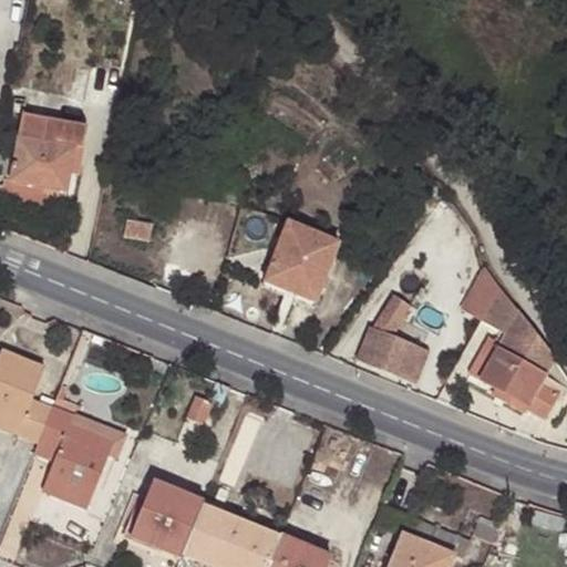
[(0,150),(0,179),(6,181),(1,202),(45,209),(50,188),(68,192),(72,166),(75,147),(83,150),(88,127),(24,114),(17,153),(0,150)]
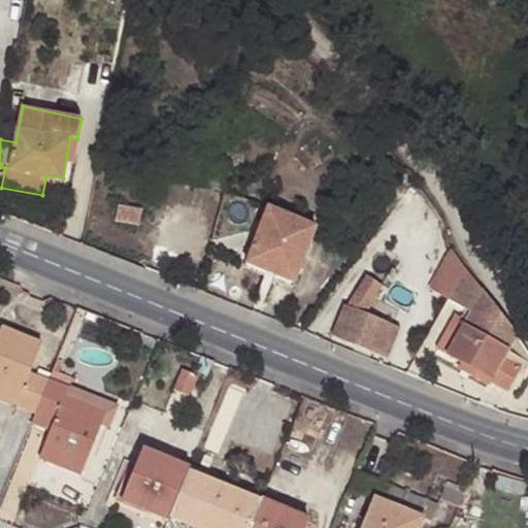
[(70,137),(67,155),(74,157),(77,139),(70,137)]
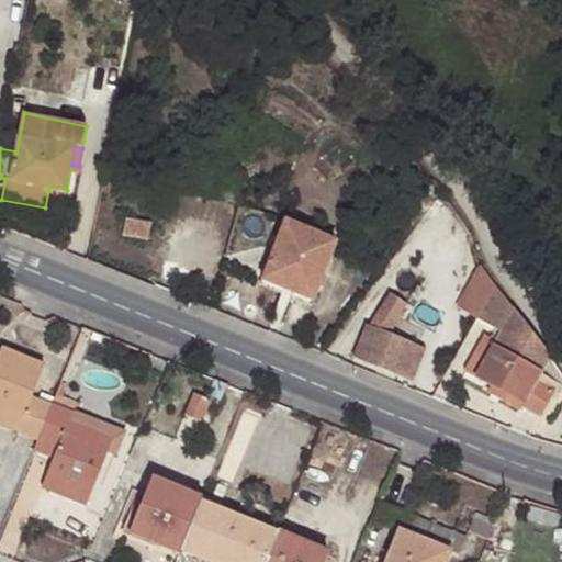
[(153,222),(127,217),(124,235),(149,240),(153,222)]
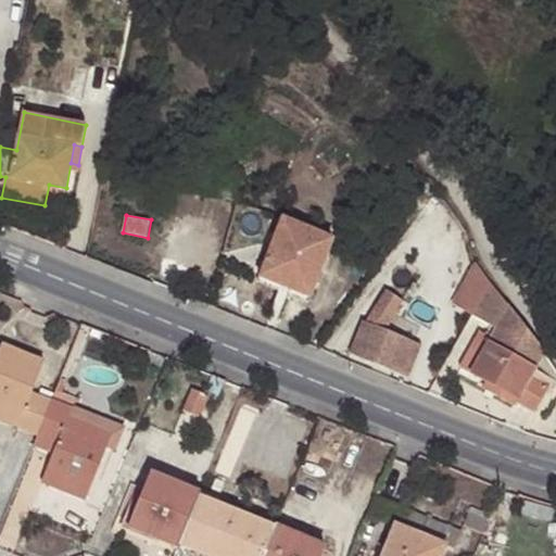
[(333,240),(282,220),(261,276),(312,295),(333,240)]
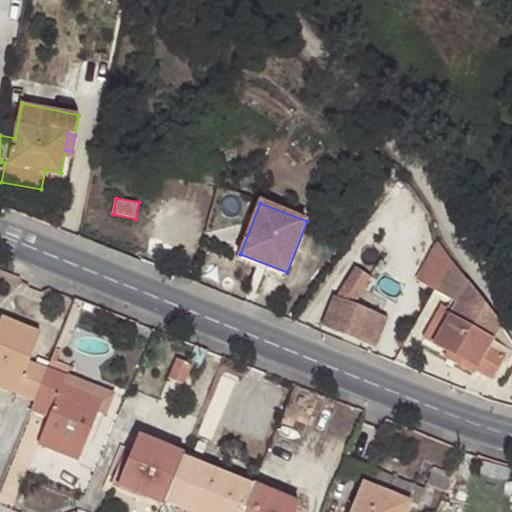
[(435,290),(451,261),(439,244),(418,281),(435,290)]
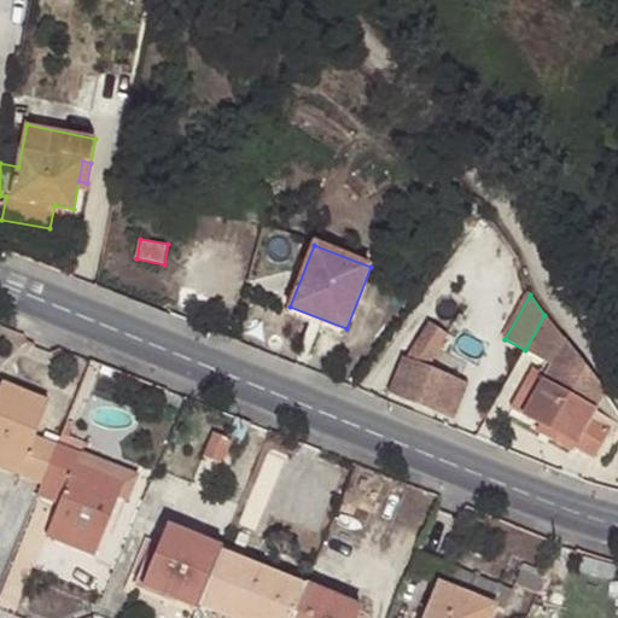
[(347,328),(290,307),(287,315),(343,338),(347,328)]
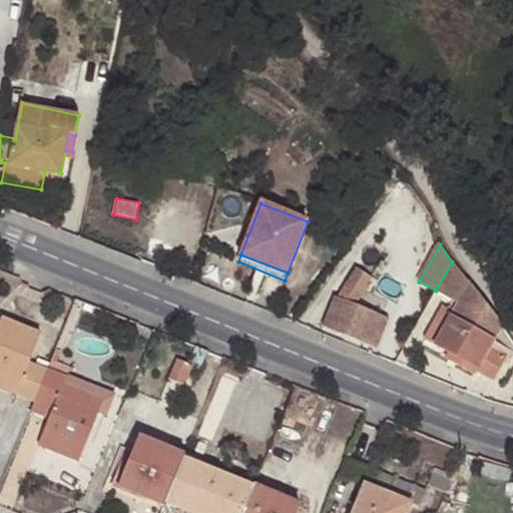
[(491,348),(504,325),(497,317),(492,311),(489,307),(482,298),(477,291),(468,281),(460,271),(458,269),(452,262),(436,291),(458,304),(453,314),(443,308),(426,340),(449,352),(461,359),(457,364),(475,374),(477,371),(494,381),(508,357),(491,348)]
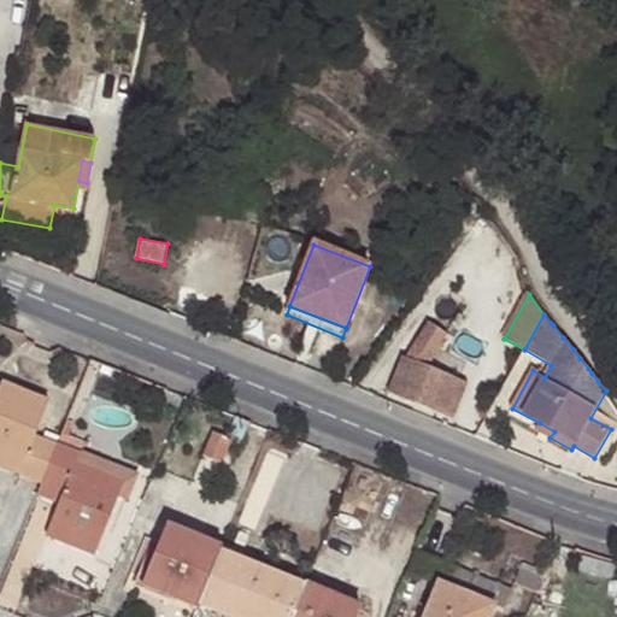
[(447,413),(460,381),(459,380),(450,376),(427,366),(448,335),(432,323),(406,358),(404,358),(389,393),(447,416),(447,413)]
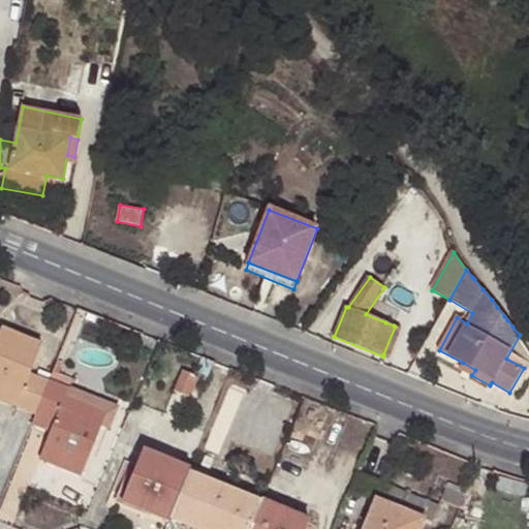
[(35,414),(49,381),(30,373),(41,343),(2,325),(0,330),(0,387),(20,396),(16,407),(35,414)]
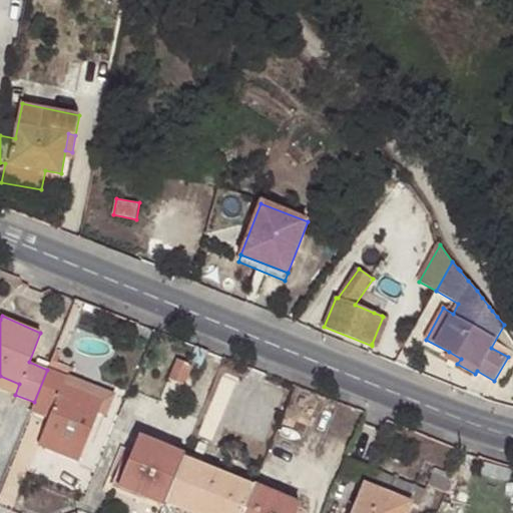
[(390,320),(383,317),(372,344),(379,348),(390,320)]
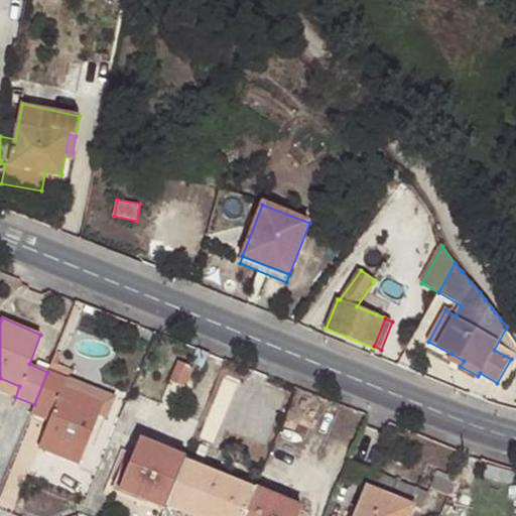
[(199,349),(198,348),(189,367),(194,369),(201,372),(209,353),(199,349)]
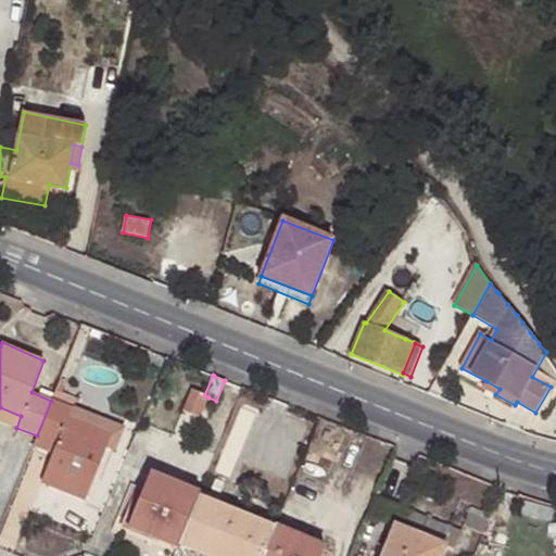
[(67,381),(60,378),(55,390),(62,392),(67,381)]
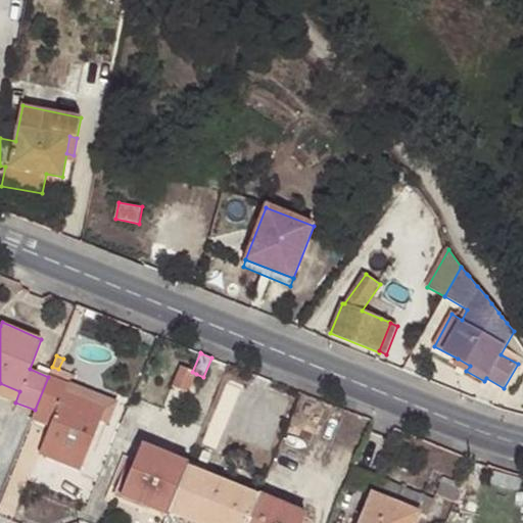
[(455,365),(466,371),(470,366),(458,359),(455,365)]
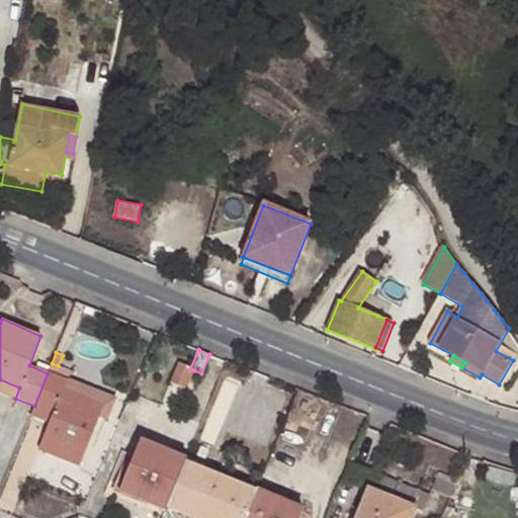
[(52,363),(48,373),(34,406),(30,416),(49,423),(38,448),(80,465),(99,417),(100,412),(80,404),(82,397),(64,390),(68,378),(72,370),(58,365),(52,363)]
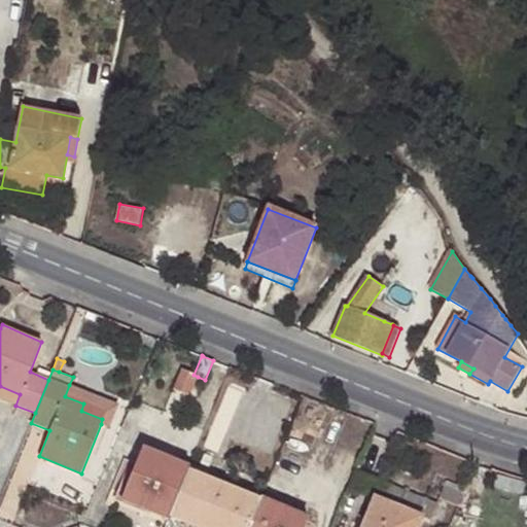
[(198,377),(194,375),(181,370),(174,390),(189,396),(198,377)]
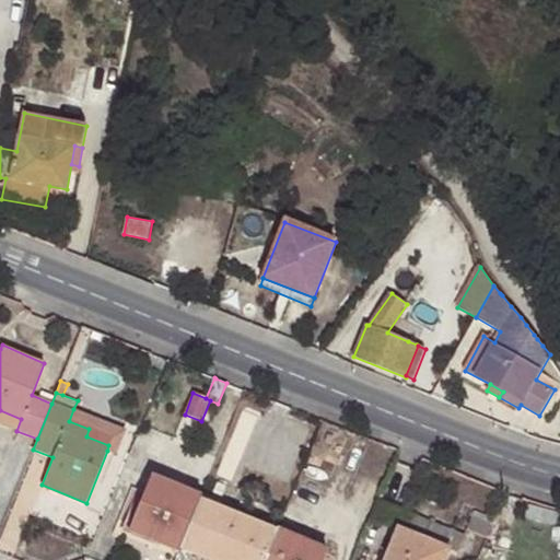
[(125,430),(73,409),(69,421),(89,429),(86,436),(108,445),(107,451),(116,454),(125,430)]
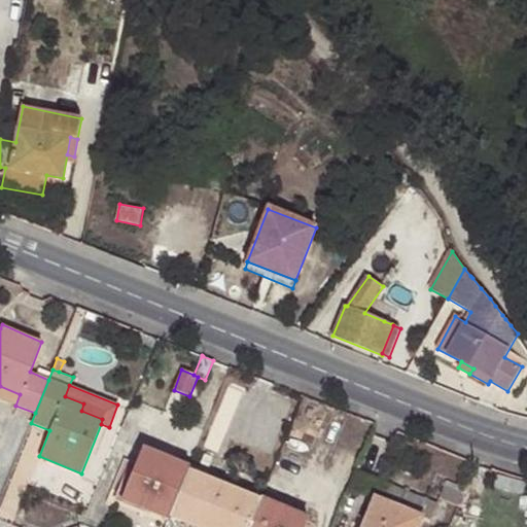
[(0,398),(15,406),(20,394),(0,386),(0,398)]
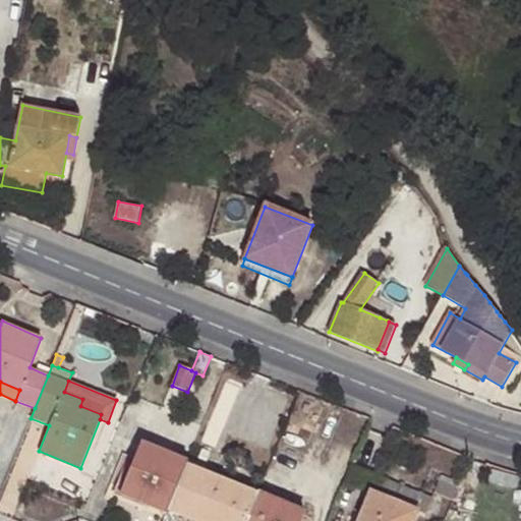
[(186,465),(188,461),(139,442),(121,488),(148,499),(146,506),(167,514),(168,512),(186,465)]
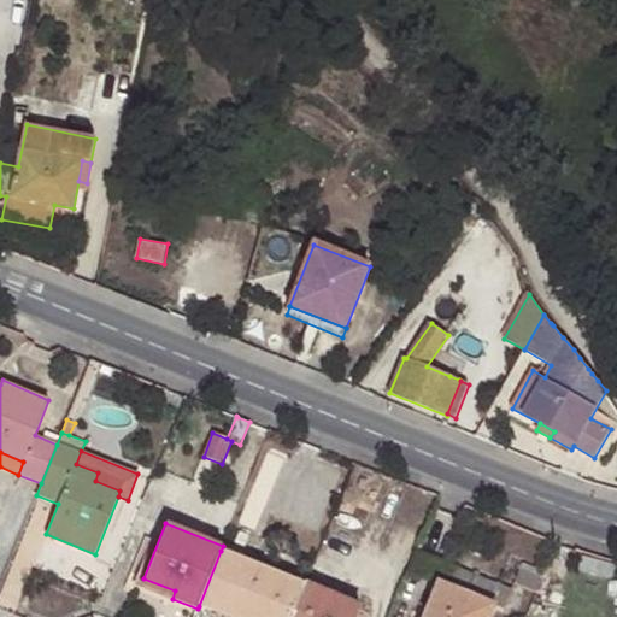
[(292,616),(305,585),(221,551),(199,606),(217,613),(222,603),(254,616),(292,616)]
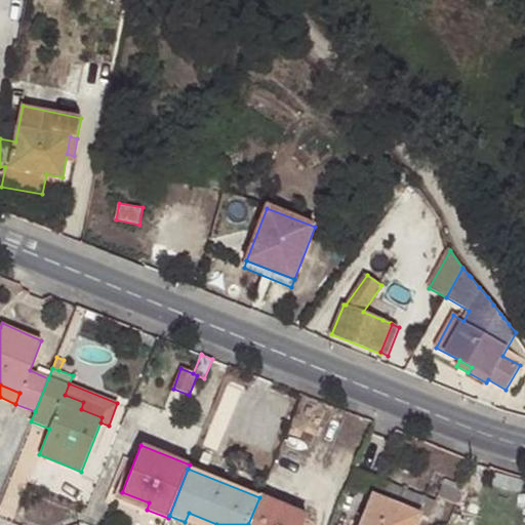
[(457,505),(465,487),(444,479),(437,496),(457,505)]
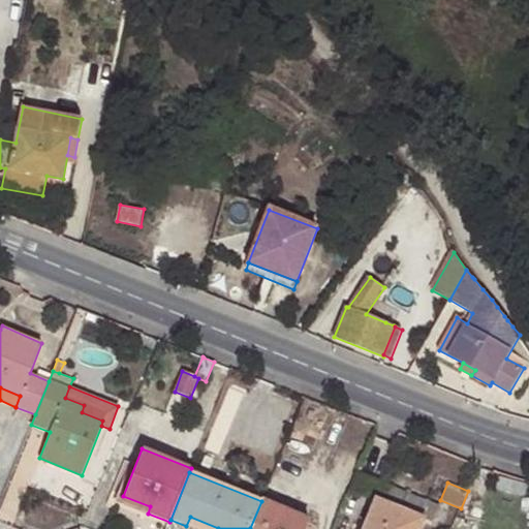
[(374,498),(361,528),(417,528),(423,517),(433,522),(439,506),(383,484),(377,499),(374,498)]
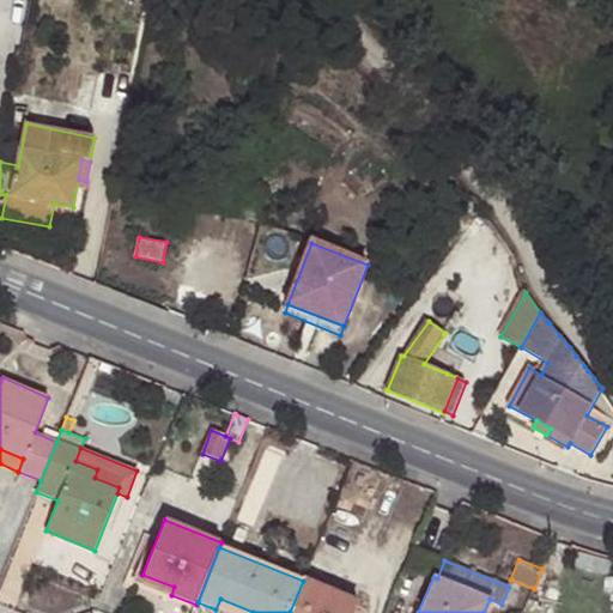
[(174,587),(143,575),(137,571),(133,583),(170,598),(171,595),(174,587)]
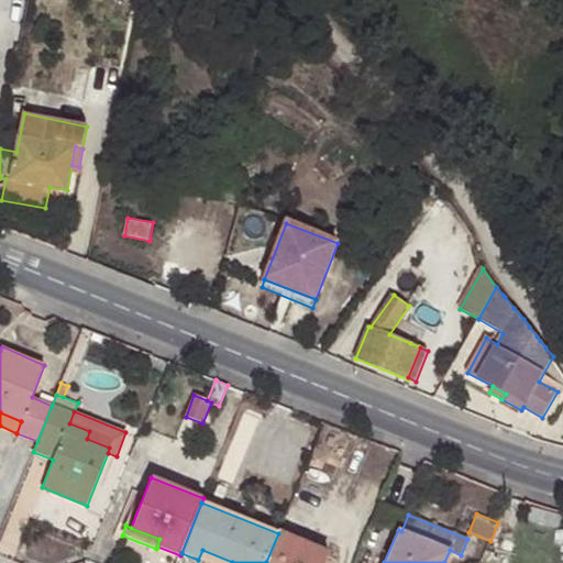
[(279,531),(278,533),(266,562),(323,562),(328,551),(279,531)]
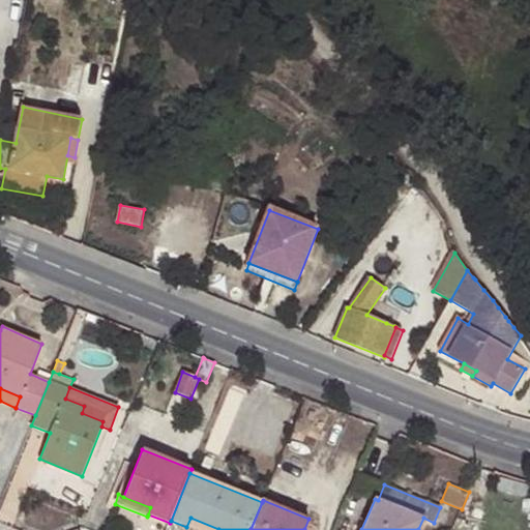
[(218,529),(190,518),(186,527),(193,529),(218,529)]
